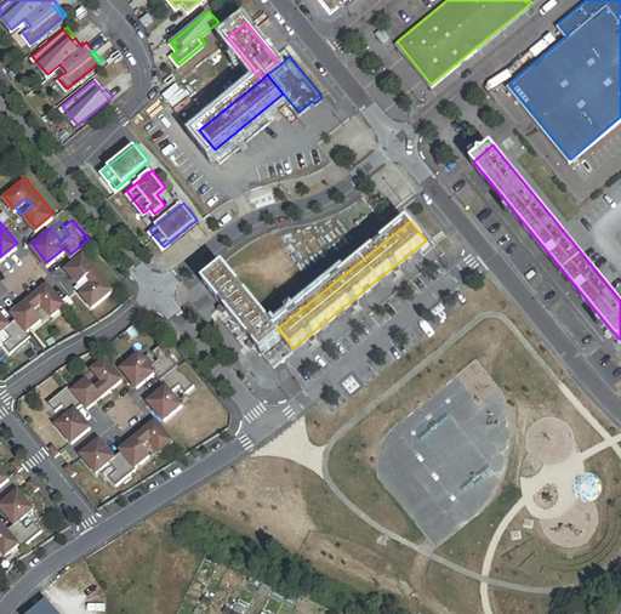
[(66,265),(78,280),(87,272),(93,280),(81,290),(91,303),(113,286),(84,251),(66,265)]
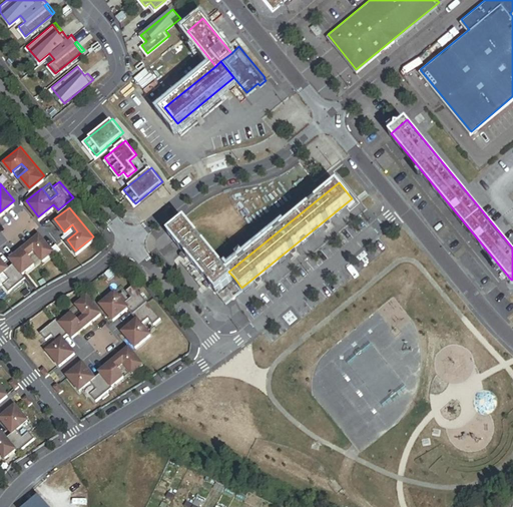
[(228,272),(186,219),(170,232),(217,291),(233,277),(228,272)]
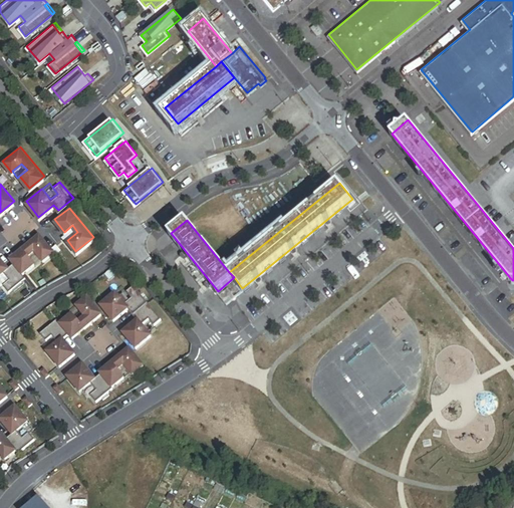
[(62,233),(67,240),(77,232),(72,225),(64,232),(62,233)]
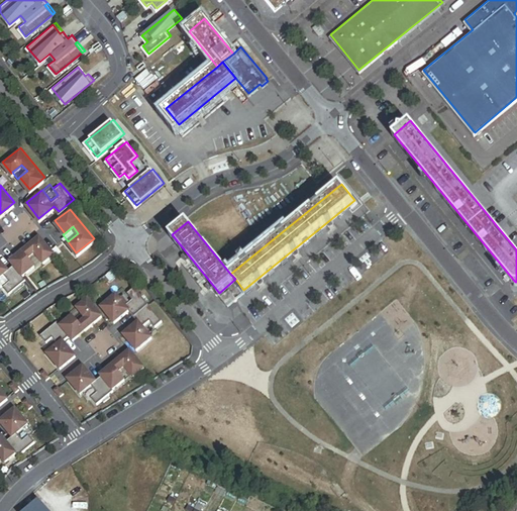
[(0,273),(3,271),(9,278),(3,283),(9,290),(25,277),(22,272),(34,263),(27,254),(34,248),(42,259),(42,260),(54,250),(39,233),(10,258),(13,262),(7,267),(0,257),(0,273)]
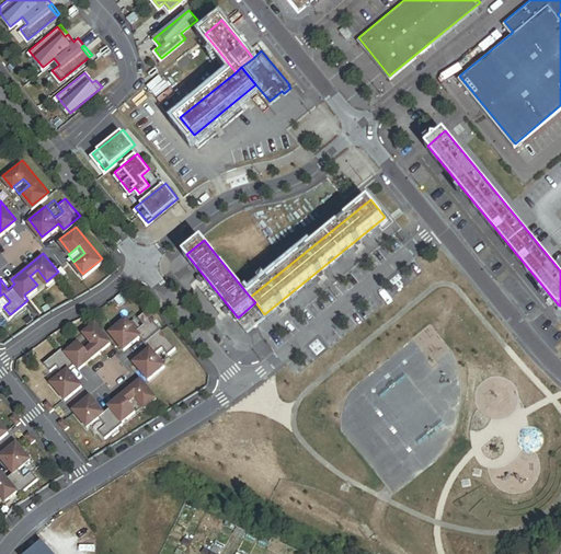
[(30,276),(37,285),(38,286),(46,280),(37,269),(30,276)]
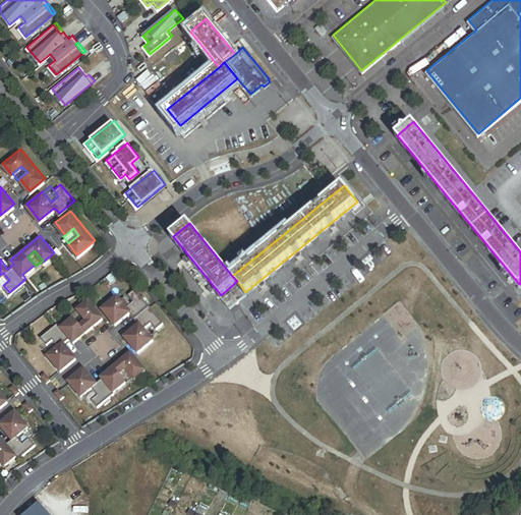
[(0,287),(3,285),(9,280),(3,273),(0,275),(0,287)]
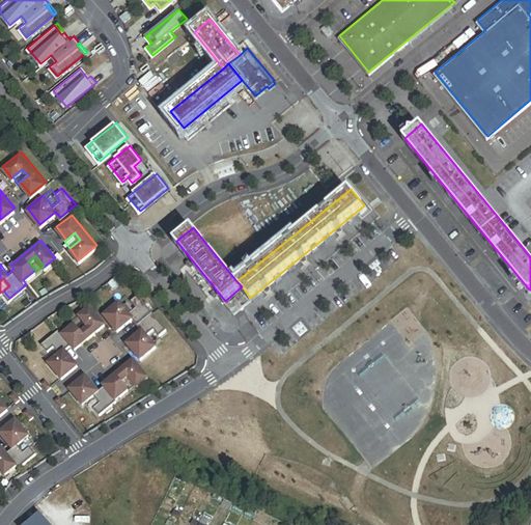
[(233,311),(250,298),(242,286),(225,301),(233,311)]
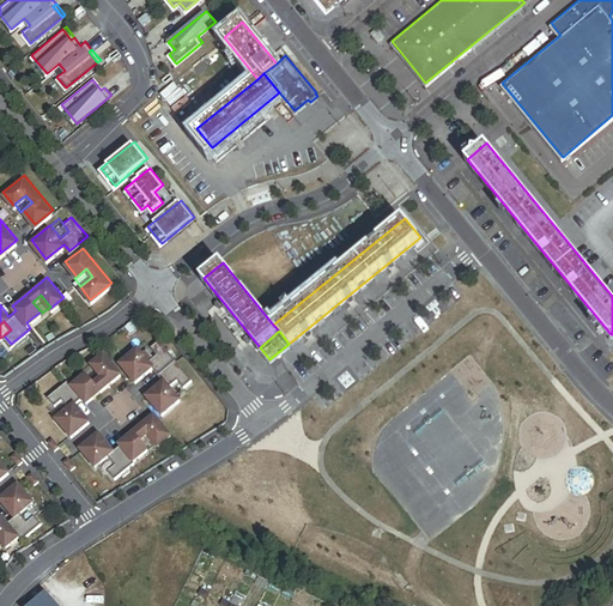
[(161,337),(152,344),(158,351),(150,358),(140,346),(139,345),(121,359),(135,379),(153,364),(165,379),(147,393),(162,411),(181,397),(180,395),(170,383),(178,376),(184,383),(193,377),(161,337)]
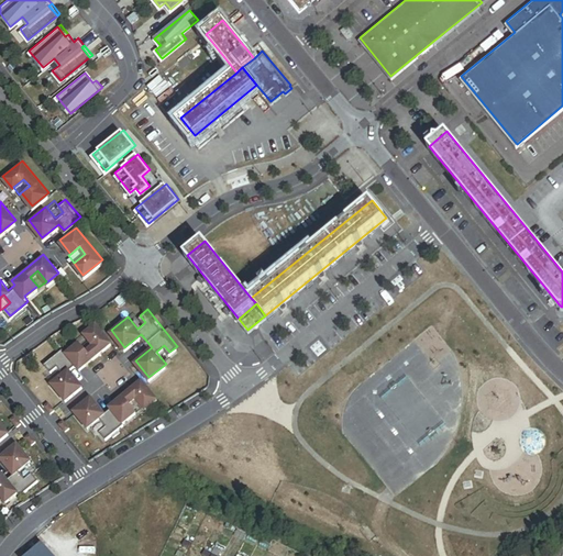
[(140,315),(136,311),(129,318),(138,329),(145,322),(140,315)]
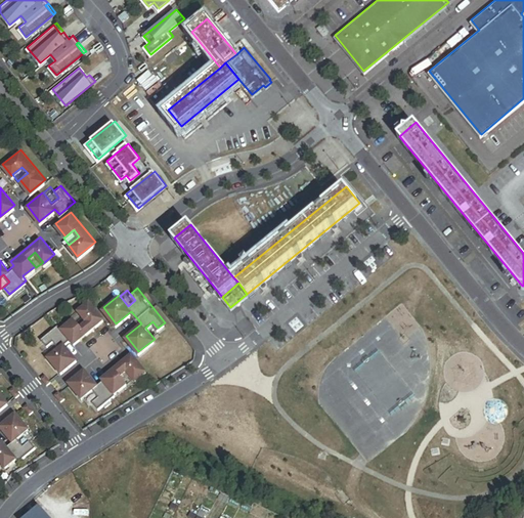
[(60,370),(76,356),(63,342),(70,337),(73,341),(102,316),(88,299),(78,308),(79,309),(86,318),(80,324),(74,315),(73,316),(61,327),(57,321),(41,336),(46,343),(52,338),(58,345),(48,353),(47,354),(60,370)]
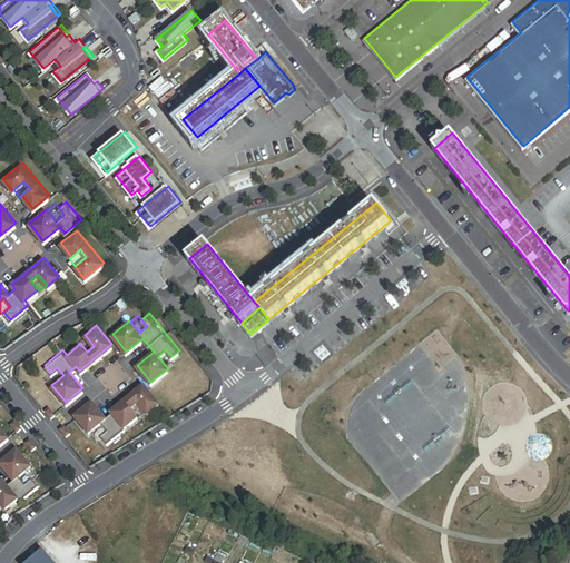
[(86,336),(78,342),(79,344),(80,343),(87,352),(94,346),(86,336)]
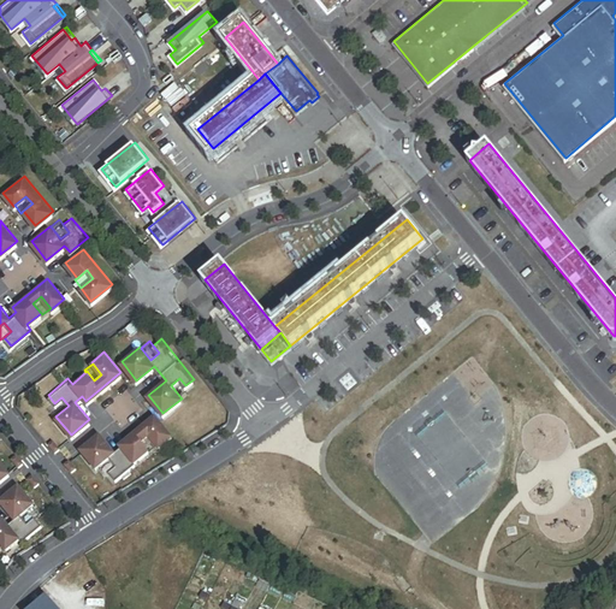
[(185,385),(179,378),(171,385),(181,397),(189,390),(185,385)]
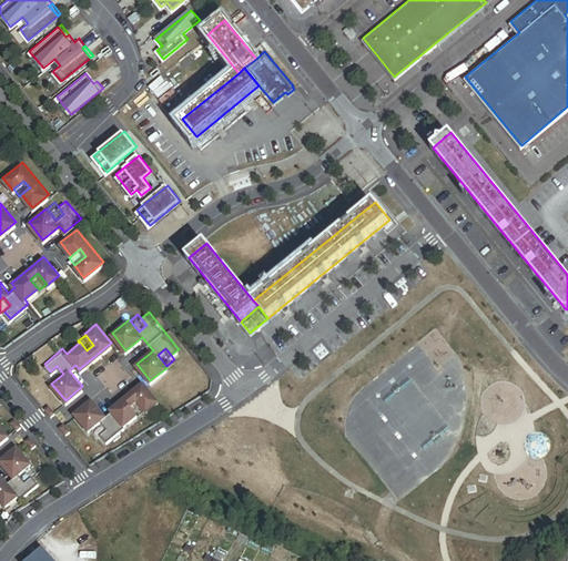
[(47,375),(52,383),(63,374),(57,366),(50,371),(47,375)]
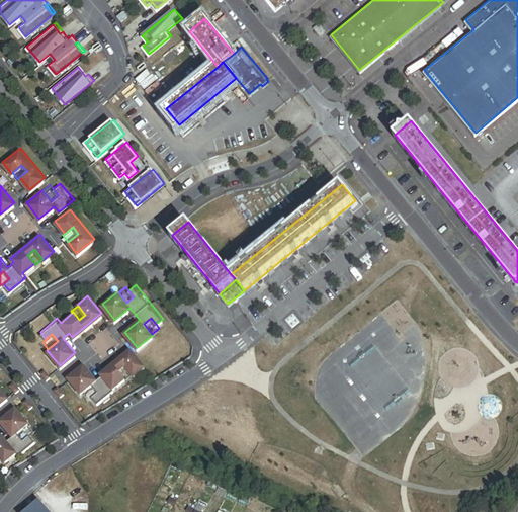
[(124,375),(118,367),(124,362),(133,371),(134,372),(144,364),(131,347),(101,371),(102,372),(96,377),(83,362),(68,375),(80,391),(81,390),(91,381),(97,389),(91,394),(97,401),(113,387),(112,386),(124,375)]
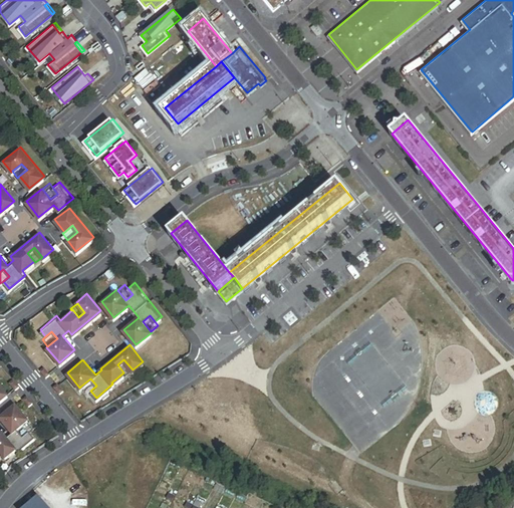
[(123,372),(125,374),(132,368),(123,359),(117,364),(123,372)]
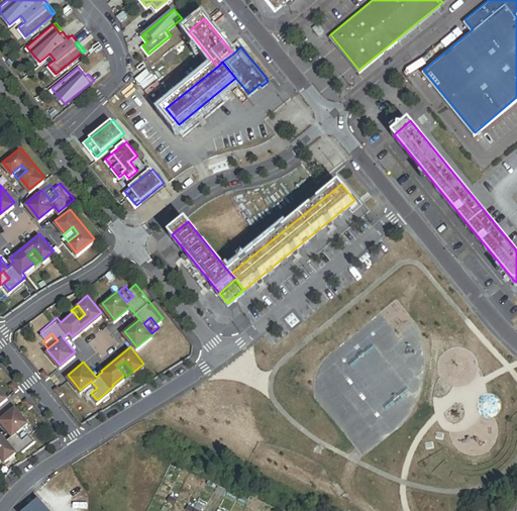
[(49,373),(44,366),(40,369),(45,376),(49,373)]
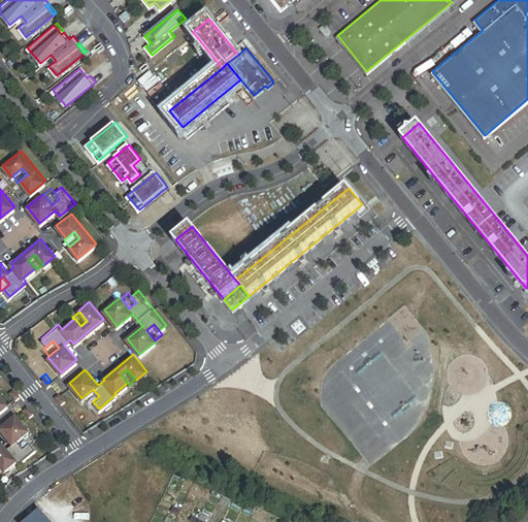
[(20,393),(13,386),(9,390),(15,396),(20,393)]
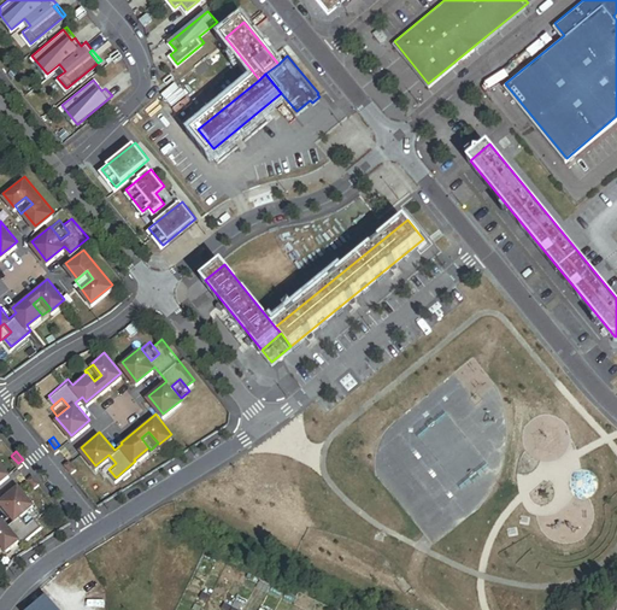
[(97,464),(105,473),(109,469),(116,463),(109,455),(97,464)]
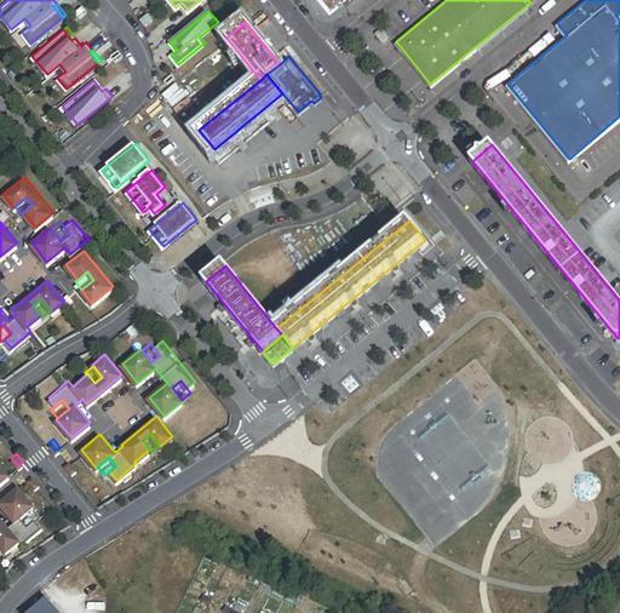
[(76,468),(69,459),(64,463),(72,471),(76,468)]
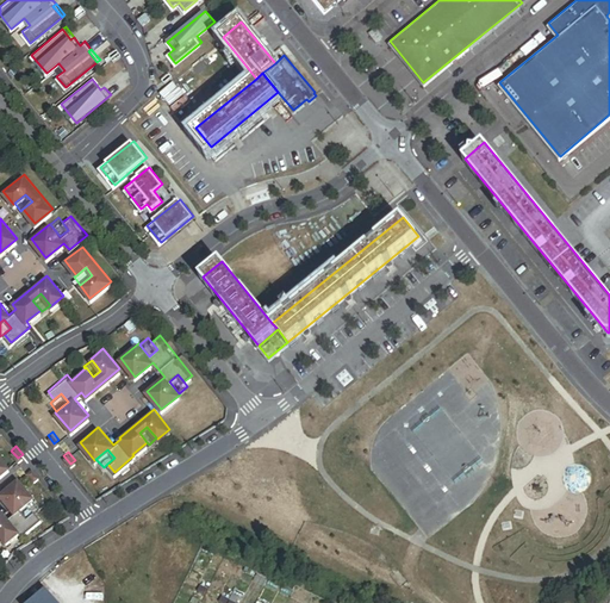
[(33,478),(38,474),(31,466),(27,470),(33,478)]
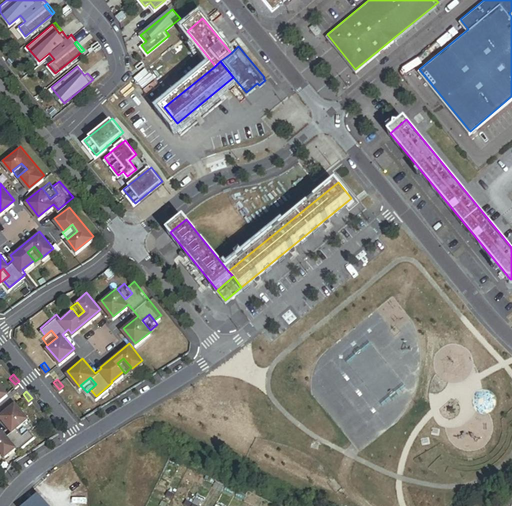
[(0,447),(5,453),(16,445),(18,447),(35,434),(29,427),(29,426),(23,432),(17,424),(27,416),(28,416),(15,400),(0,412),(0,413),(11,428),(6,432),(2,428),(0,430),(0,447)]
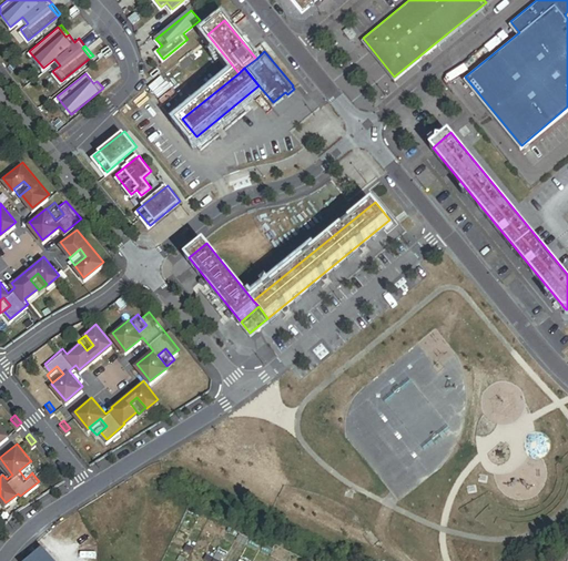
[(37,470),(30,461),(19,470),(26,479),(32,472),(32,473),(37,470)]
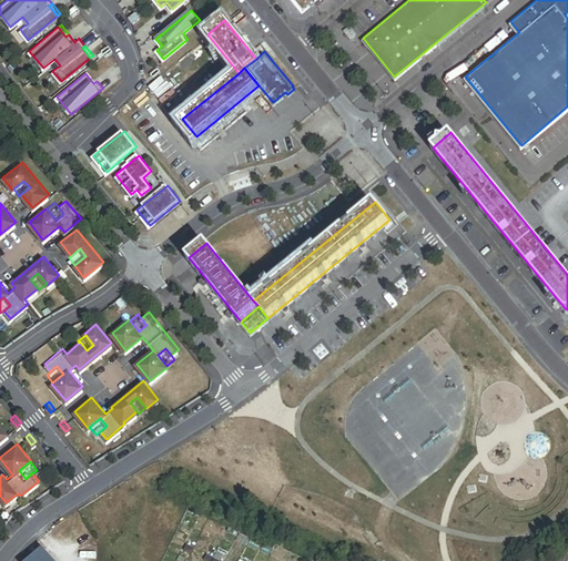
[(58,560),(42,543),(23,560),(58,560)]
